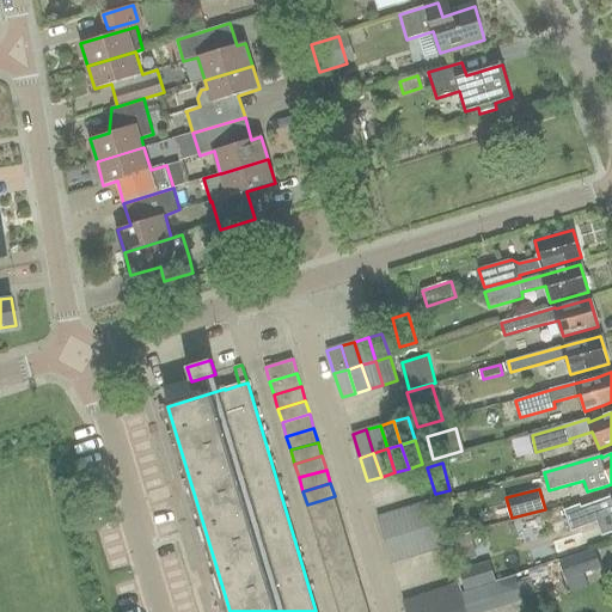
[(338,510),(335,496),(307,505),(311,519),(338,510)]
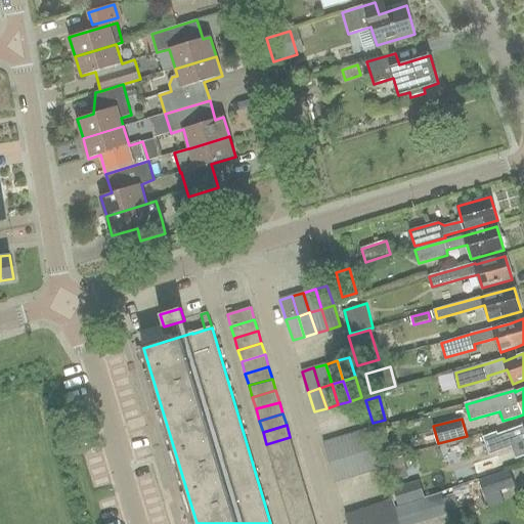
[(523,425),(523,426),(504,433),(509,446),(523,440),(523,425)]
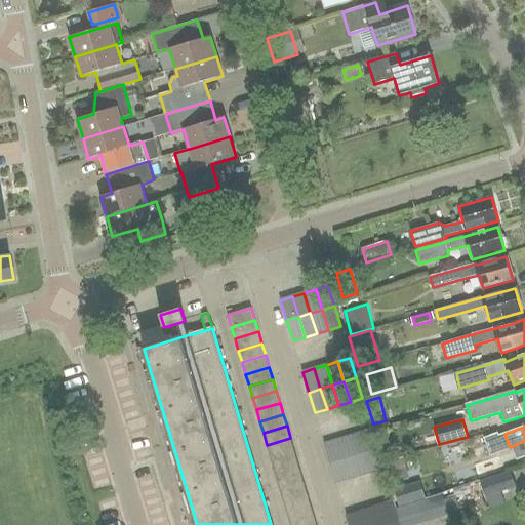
[(371,430),(360,433),(366,453),(377,449),(371,430)]
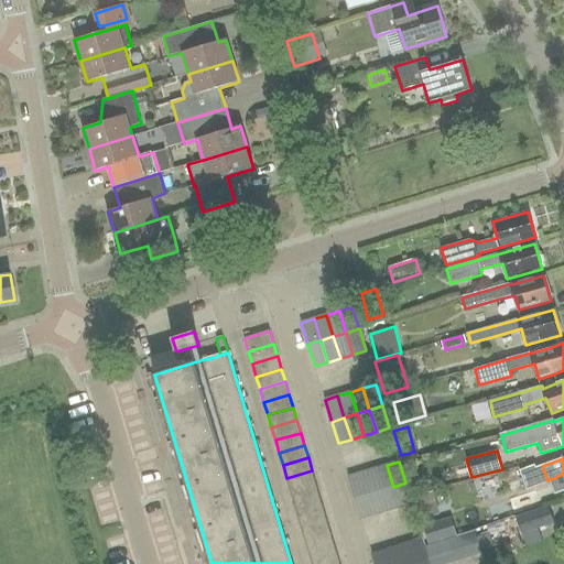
[(393,487),(387,465),(373,469),(380,490),(393,487)]
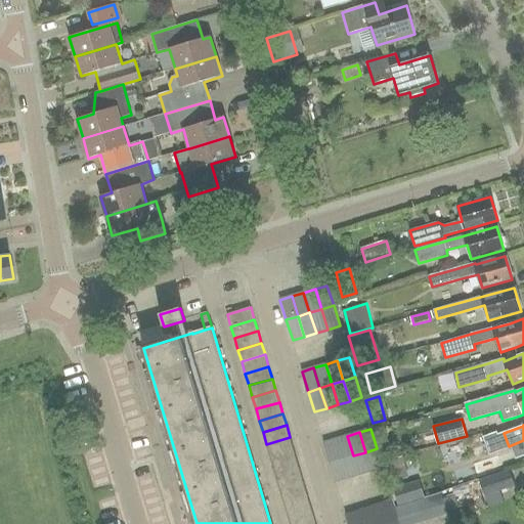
[(353,455),(347,436),(336,439),(342,460),(353,455)]
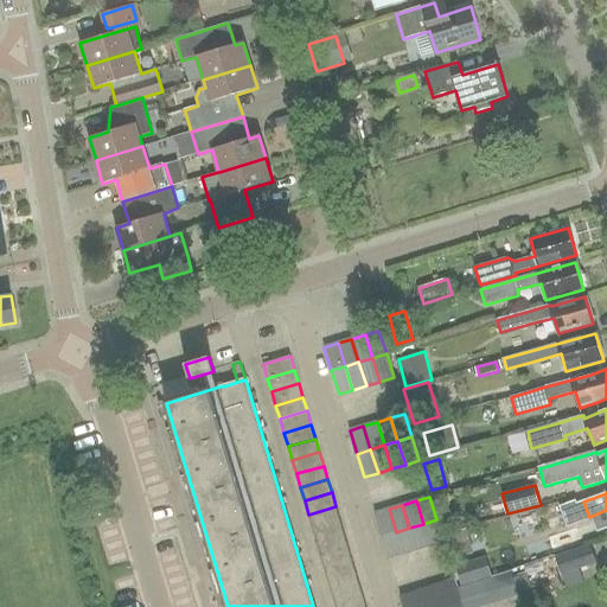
[(340,519),(336,506),(308,515),(313,528),(340,519)]
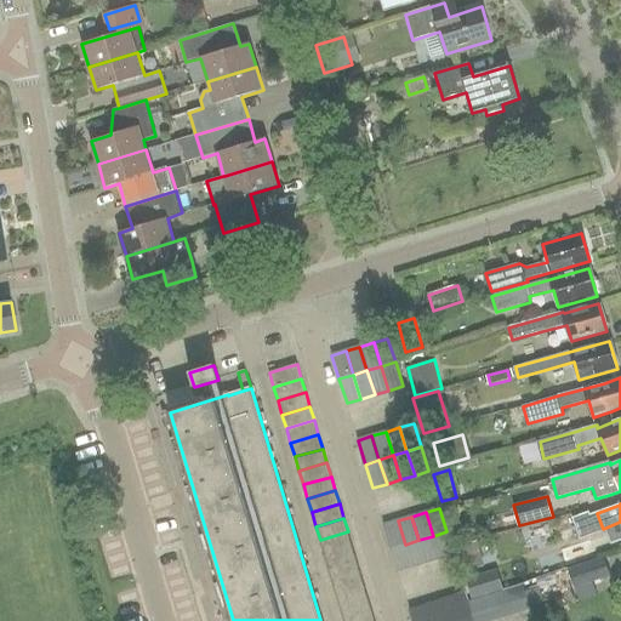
[(405,545),(398,520),(383,525),(391,548),(405,545)]
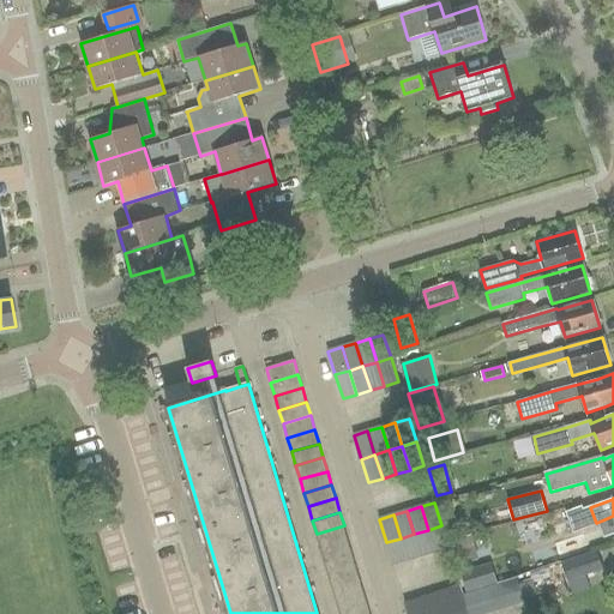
[(348,540),(344,525),(317,534),(320,548),(348,540)]
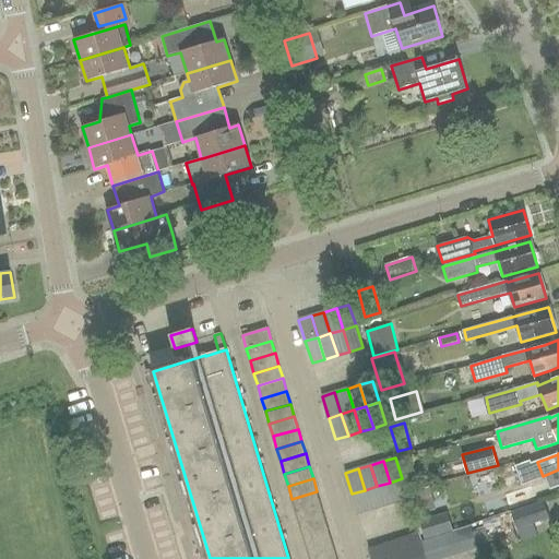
[(409,500),(402,478),(390,483),(396,504),(409,500)]
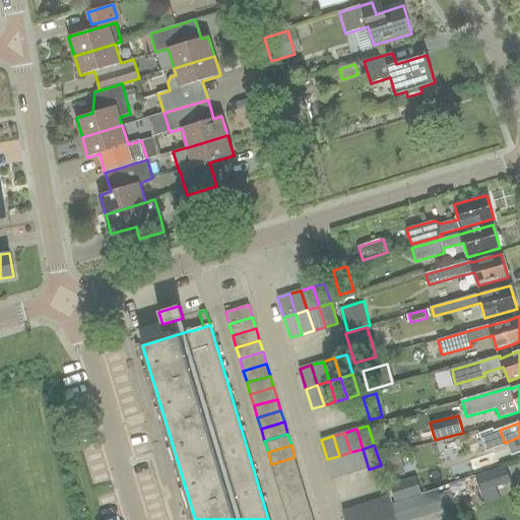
[(369,469),(363,449),(350,452),(356,472),(369,469)]
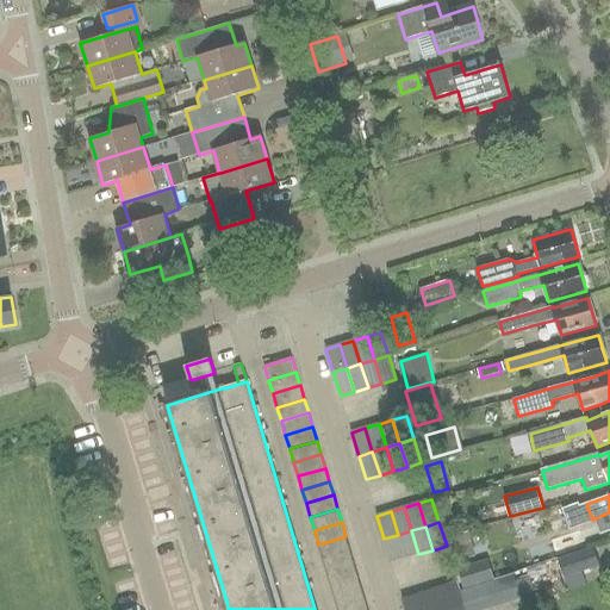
[(418,554),(411,530),(398,535),(405,559),(418,554)]
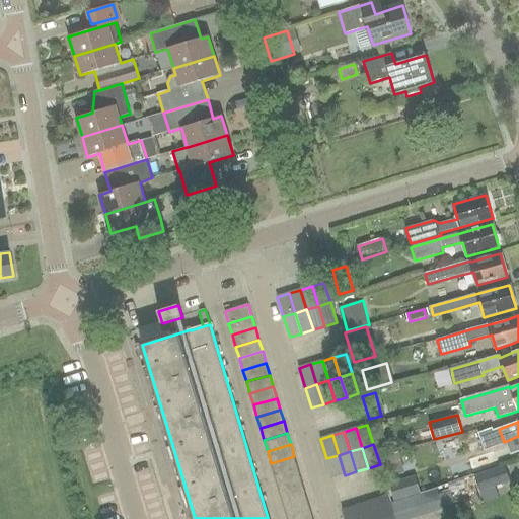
[(473,473),(499,465),(494,452),(469,460),(470,463),(473,472),(473,473)]
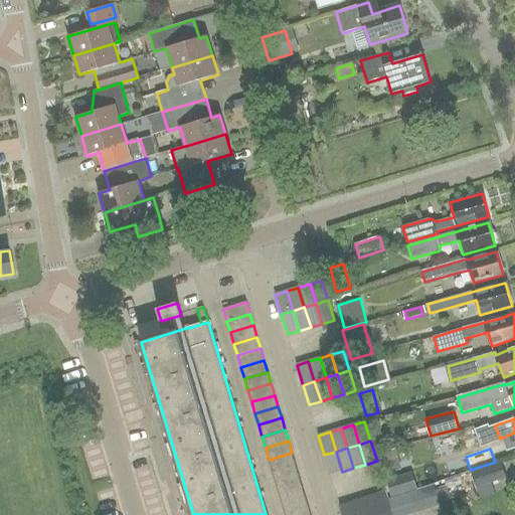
[(342,472),(336,452),(324,455),(330,475),(342,472)]
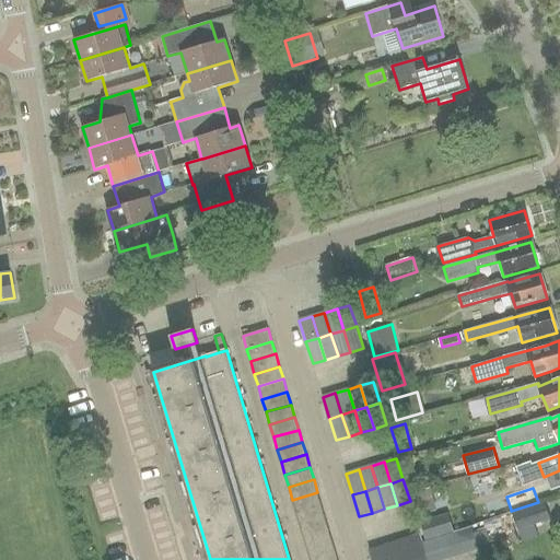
[(322,505),(317,492),(292,500),(296,512),(322,505)]
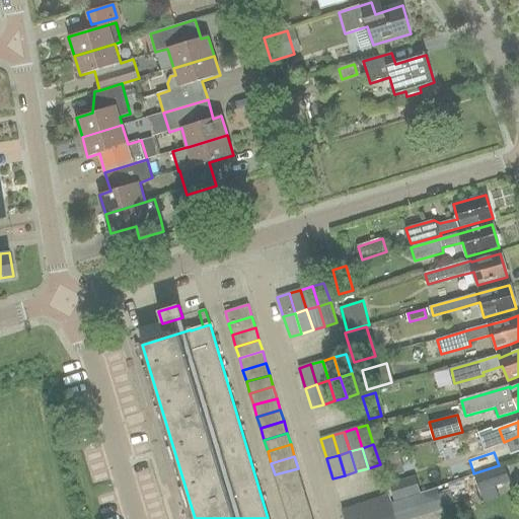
[(454,468),(457,478),(473,472),(470,463),(454,468)]
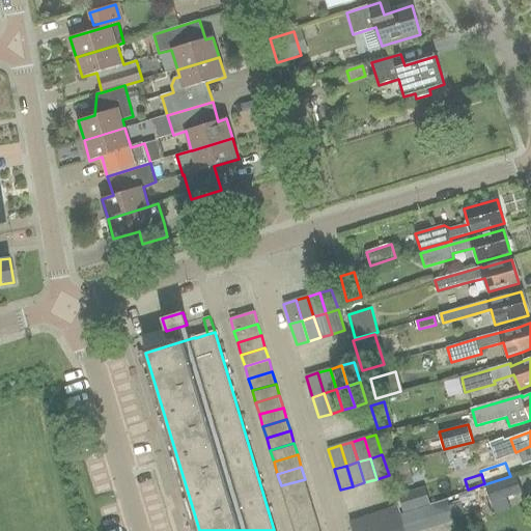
[(523,493),(518,476),(488,485),(494,502),(523,493)]
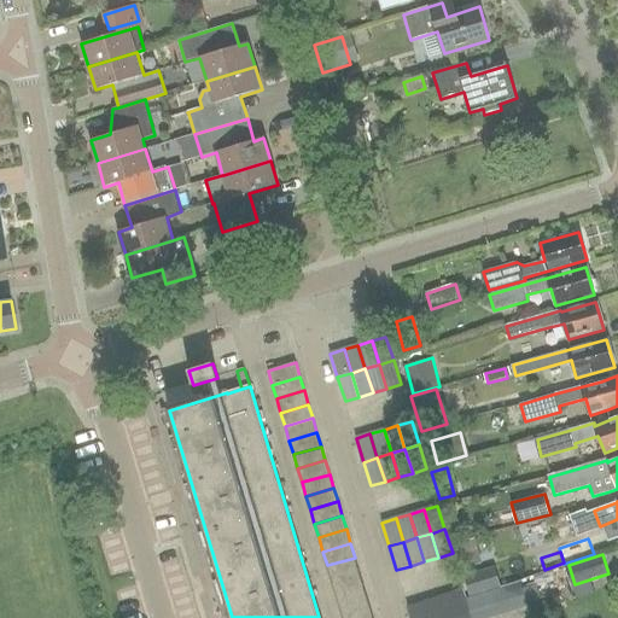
[(359,571),(355,558),(327,565),(331,579),(359,571)]
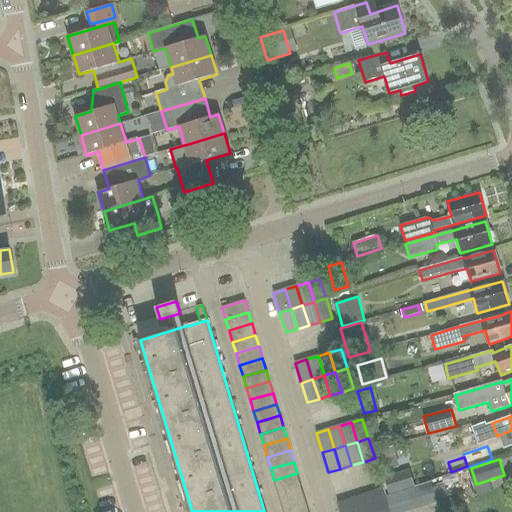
[(301,485),(297,473),(274,480),(277,491),(301,485)]
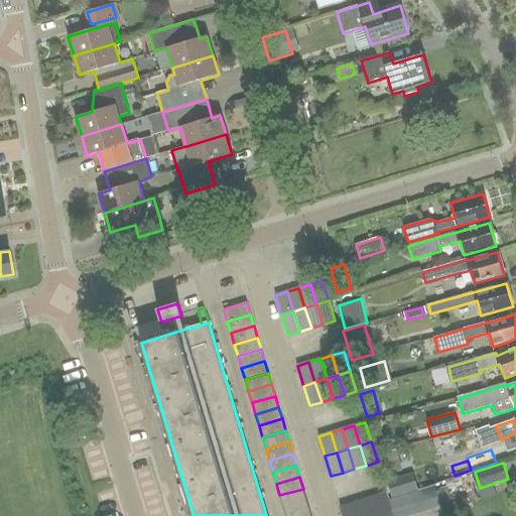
[(400,497),(412,493),(420,491),(416,478),(385,487),(387,492),(389,500),(400,497)]
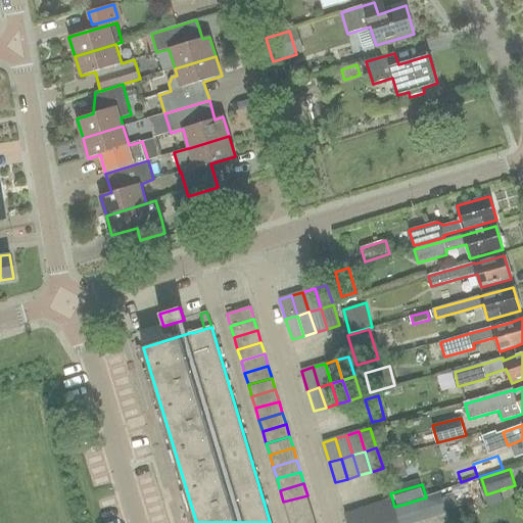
[(311,507),(307,495),(283,502),(287,514),(311,507)]
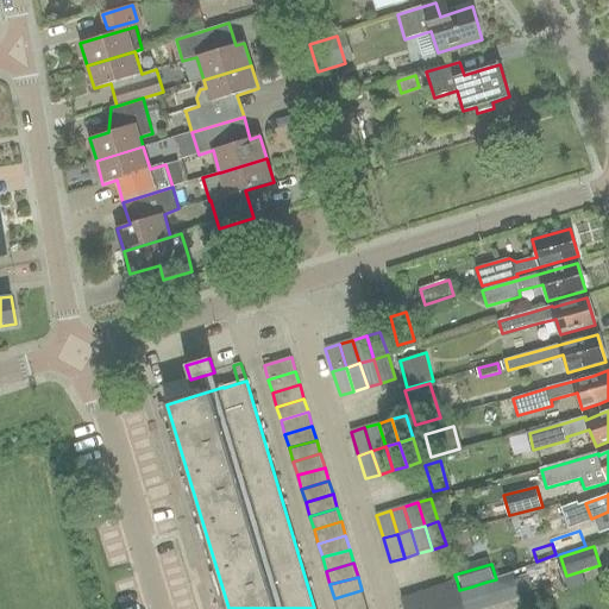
[(515,578),(501,582),(508,602),(521,598),(515,578)]
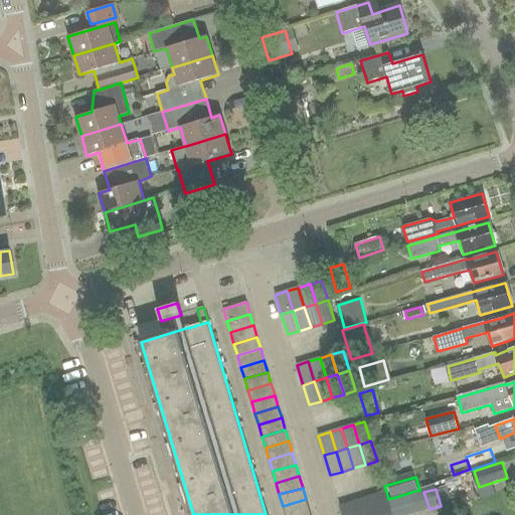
[(430,509),(423,492),(420,493),(419,490),(411,492),(417,513),(430,509)]
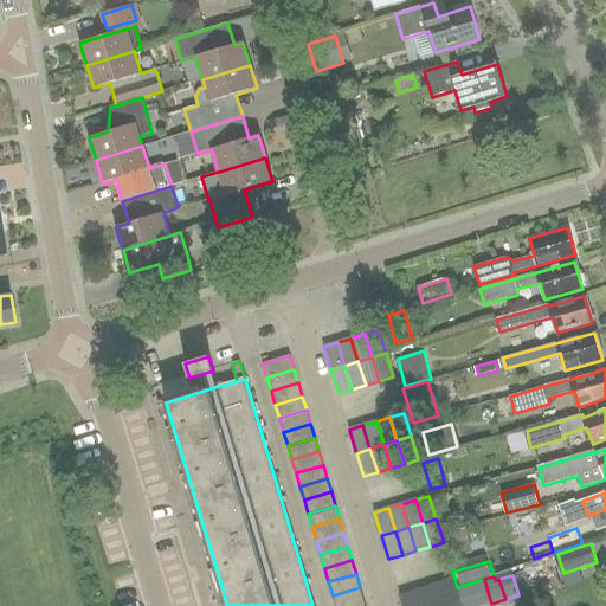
[(462,601),(457,587),(455,578),(440,582),(447,605),(462,601)]
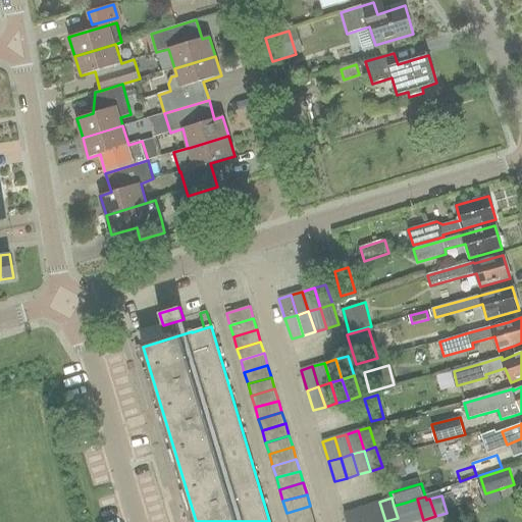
[(415,521),(423,520),(417,499),(405,503),(411,521),(415,521)]
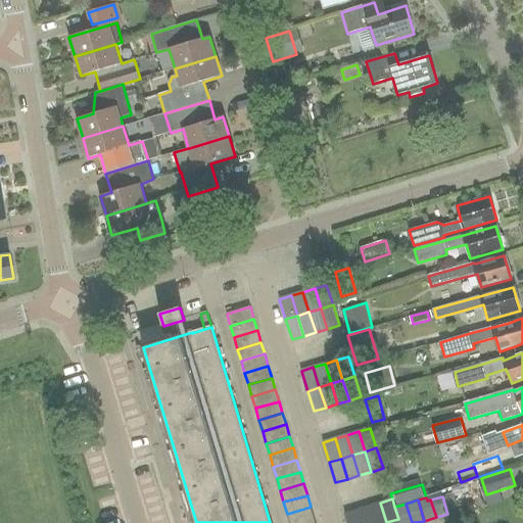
[(385,522),(386,522),(380,503),(369,506),(373,522),(385,522)]
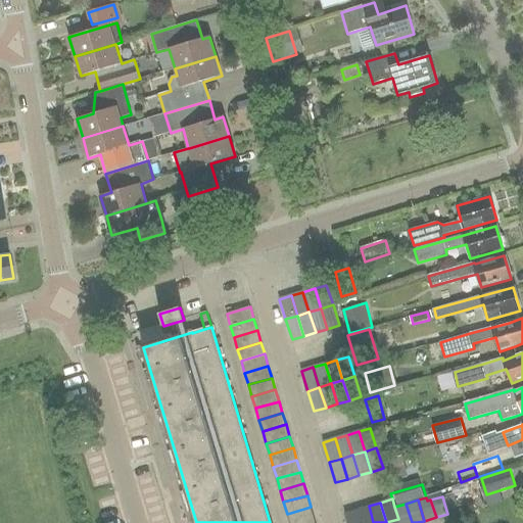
[(412,522),(406,504),(394,507),(398,519),(399,522),(412,522)]
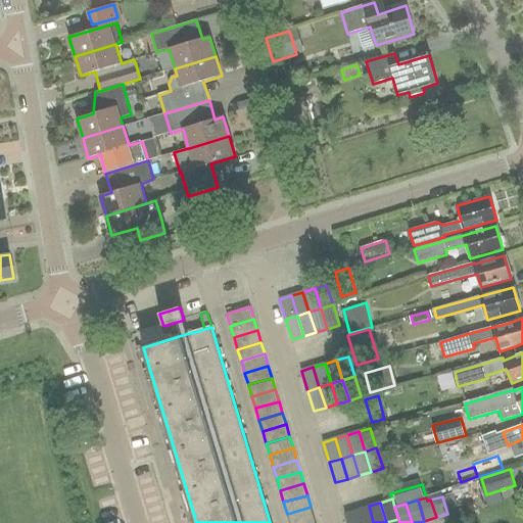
[(373,522),(369,506),(357,510),(361,522),(373,522)]
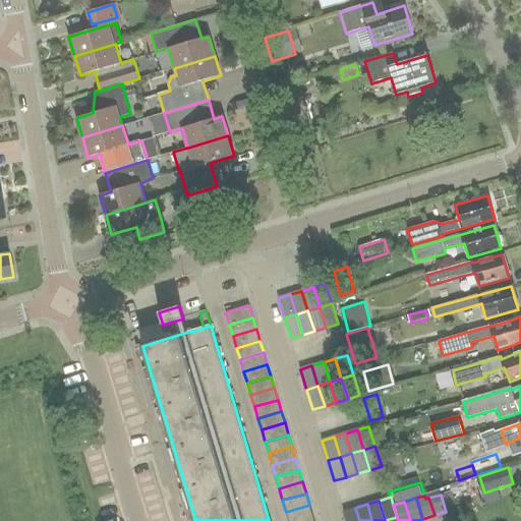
[(297,520),(312,517),(309,505),(286,512),(288,520),(297,520)]
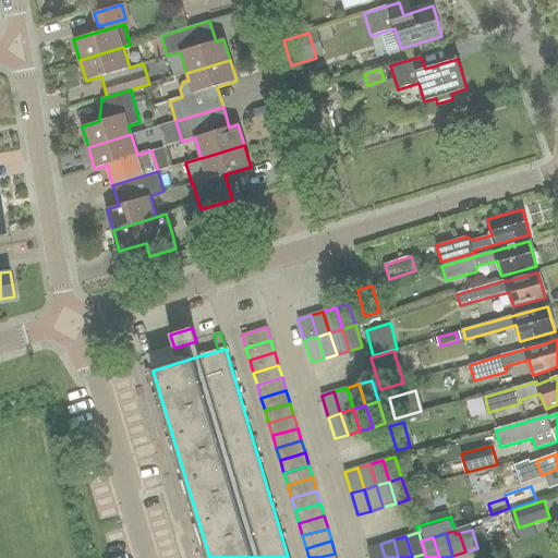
[(385,557),(380,544),(368,547),(371,557),(385,557)]
